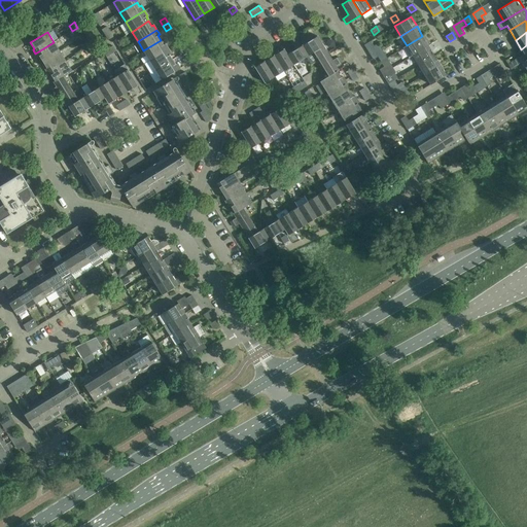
[(296,34),(291,38),(294,43),(300,39),(296,34)]
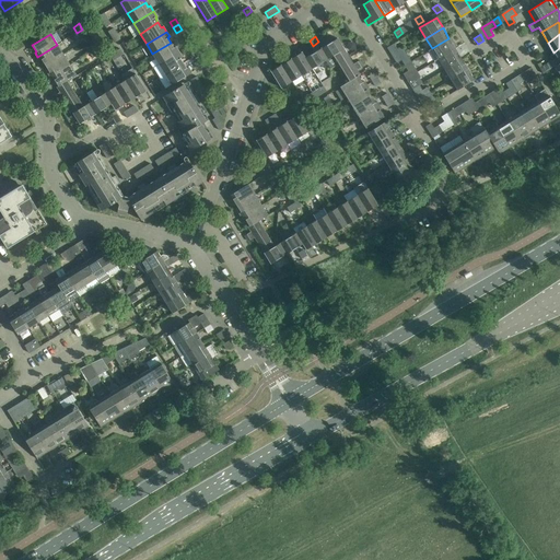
[(322,48),(328,59),(334,55),(337,61),(348,55),(337,38),(322,48)]
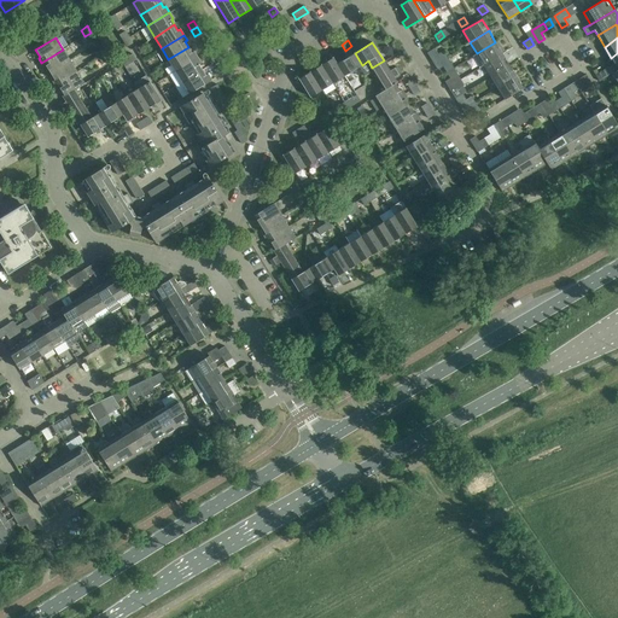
[(477,53),(472,57),(479,68),(484,65),(502,53),(495,42),(477,53)]
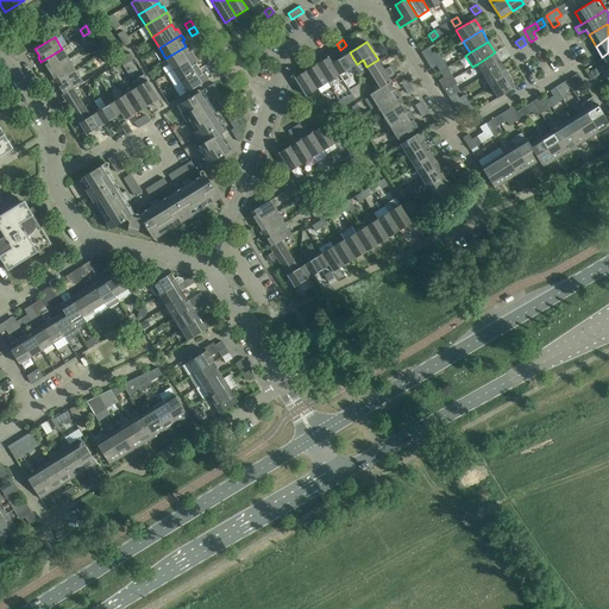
[(186,46),(165,58),(173,70),(194,56),(190,50),(189,51),(186,46)]
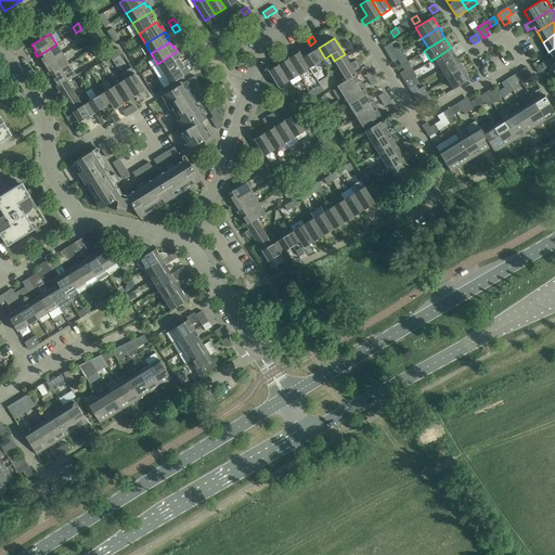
[(94,49),(91,43),(86,47),(89,52),(94,49)]
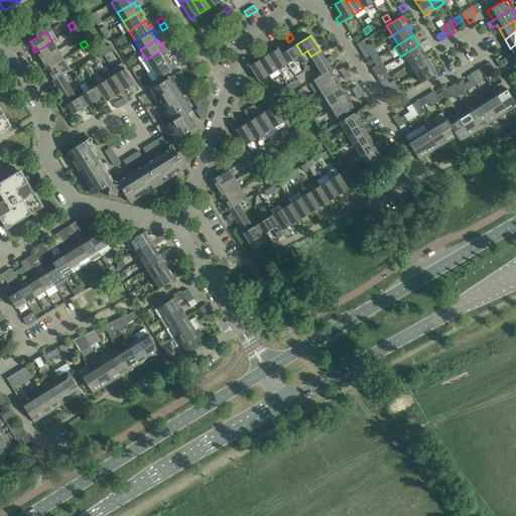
[(178,45),(175,40),(170,44),(173,48),(178,45)]
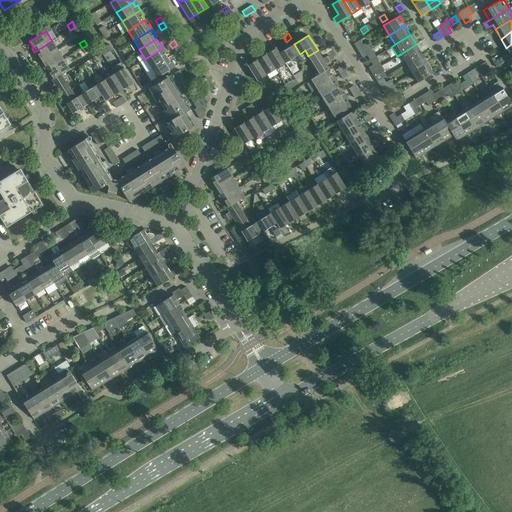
[(360,40),(354,44),(360,53),(365,50),(370,47),(367,42),(363,45),(360,40)]
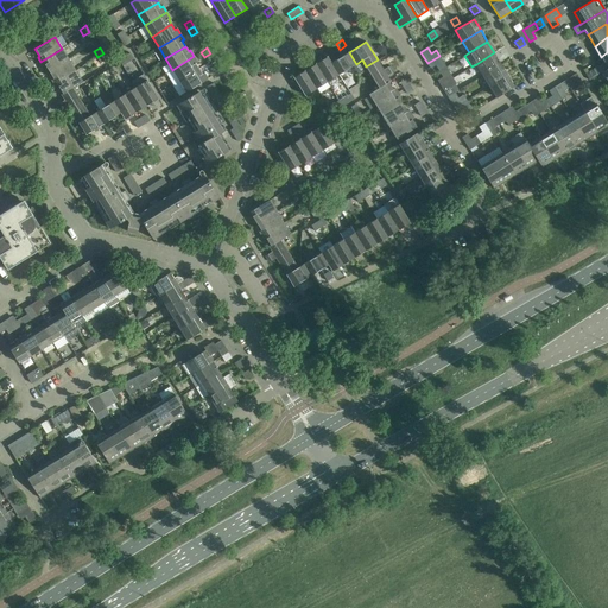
[(69,59),(62,49),(40,62),(43,65),(45,64),(49,71),(69,59)]
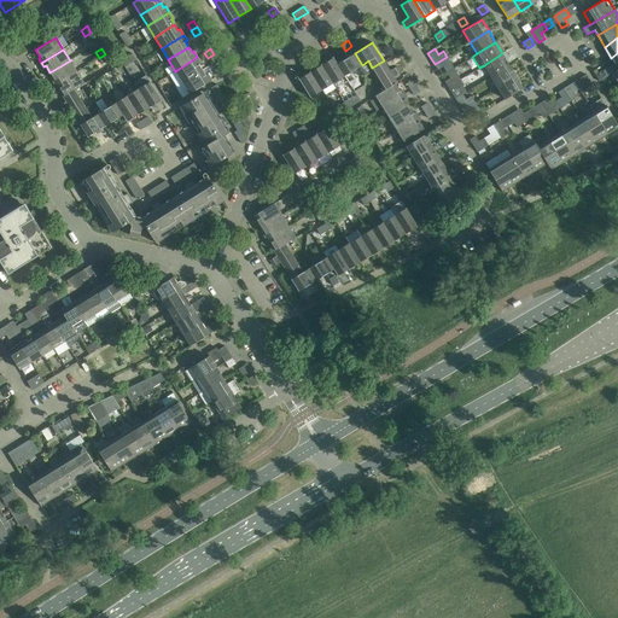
[(344,76),(362,65),(355,53),(337,64),(344,76)]
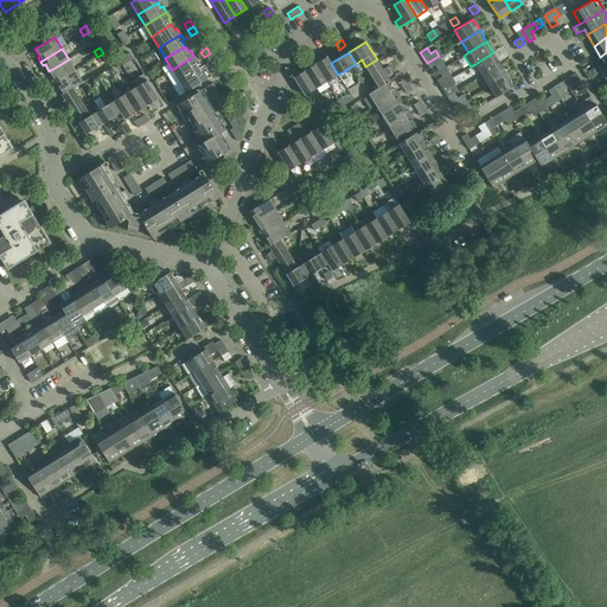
[(475,64),(483,75),(500,64),(493,52),(475,64)]
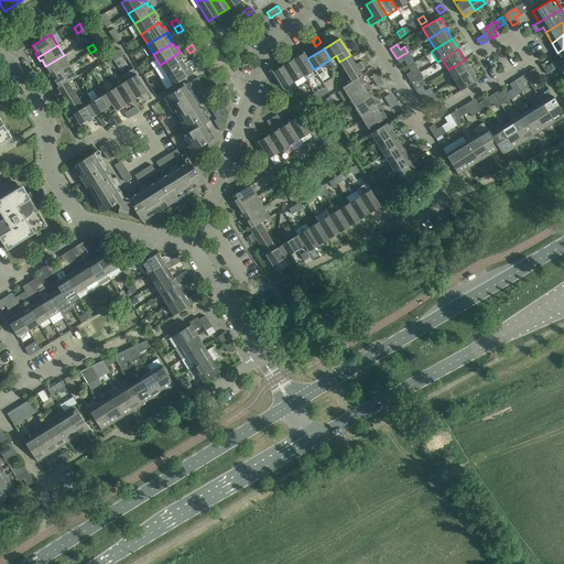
[(110,55),(111,57),(114,61),(119,57),(116,52),(110,55)]
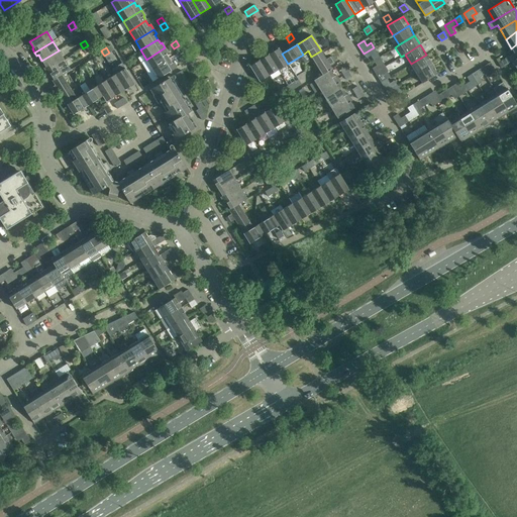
[(168,53),(165,47),(146,60),(152,69),(170,59),(167,54),(168,53)]
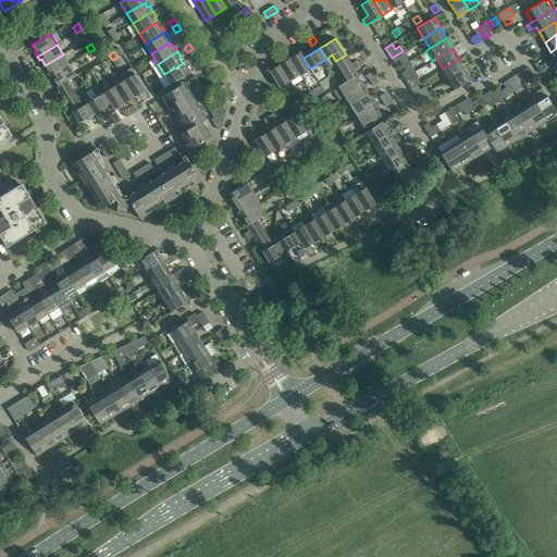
[(397,54),(392,58),(394,63),(395,63),(399,60),(403,65),(409,61),(406,56),(403,51),(397,54)]
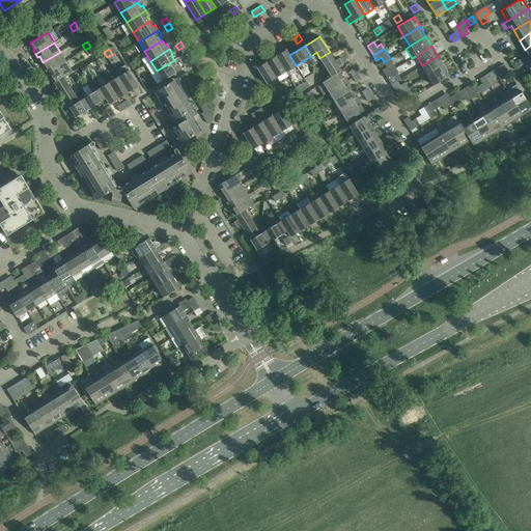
[(289,55),(286,50),(276,56),(286,72),(296,65),(289,55)]
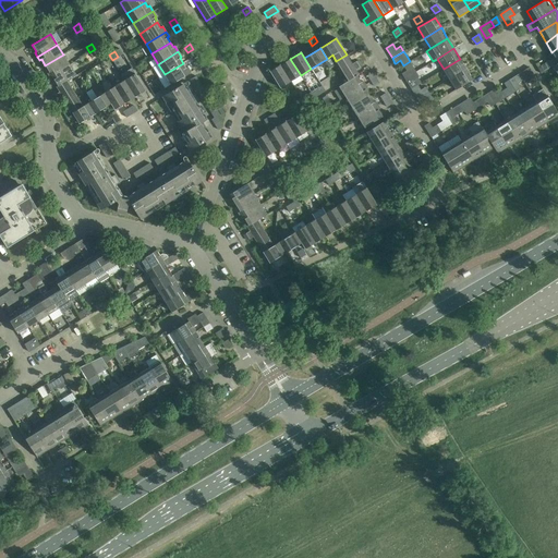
[(47,73),(50,76),(70,64),(63,55),(45,65),(49,72),(47,73)]
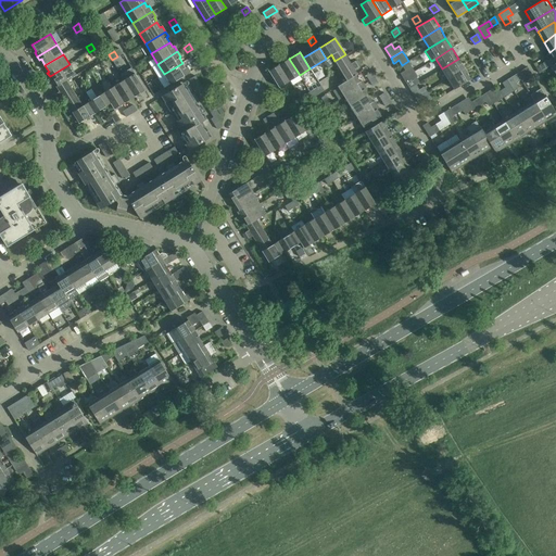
[(351,63),(345,54),(335,61),(346,80),(356,75),(357,74),(354,70),(361,65),(356,60),(351,63)]
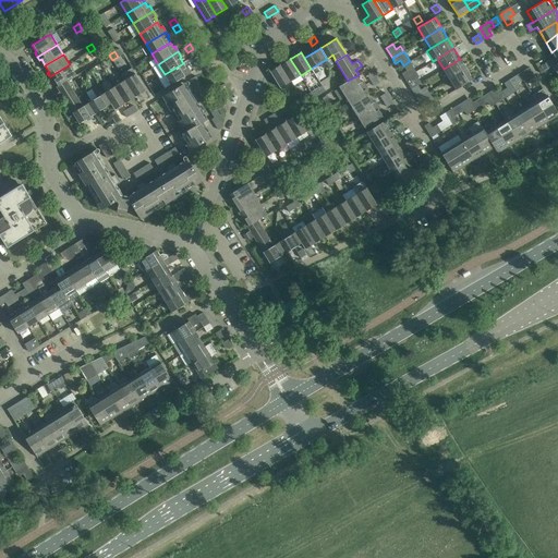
[(203,64),(199,59),(194,62),(197,69),(203,64)]
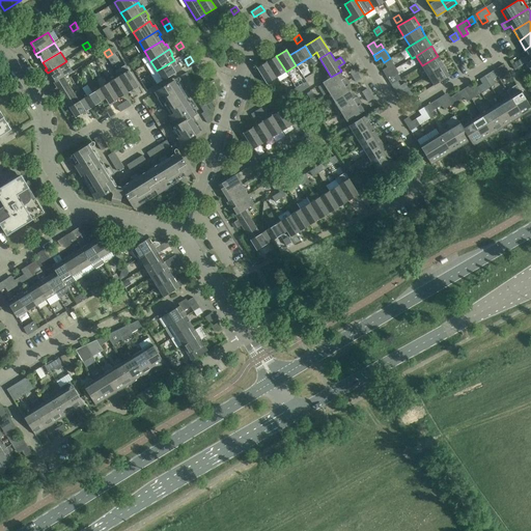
[(267,61),(276,78),(286,72),(276,56),(267,61)]
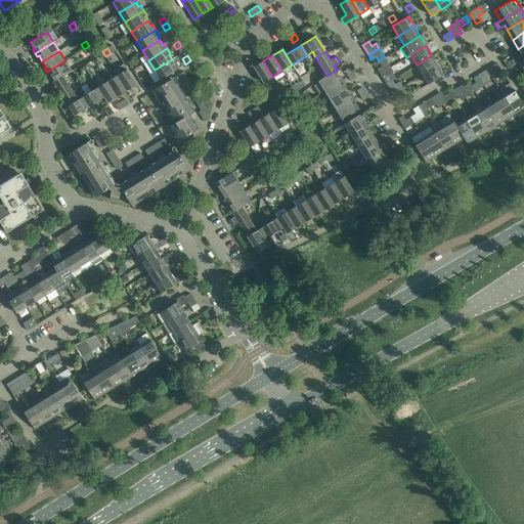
[(417,64),(422,74),(438,64),(432,55),(417,64)]
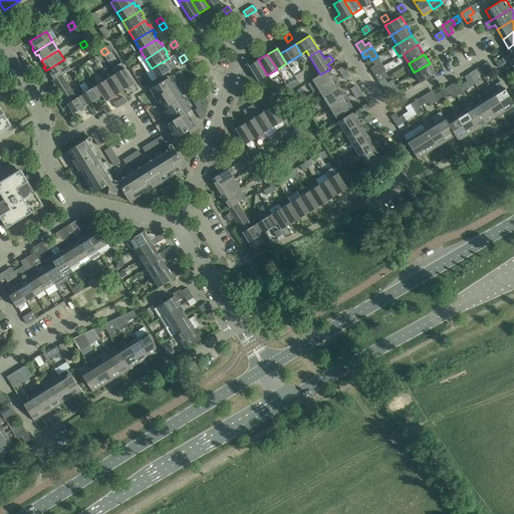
[(371,60),(374,65),(380,61),(377,56),(371,60)]
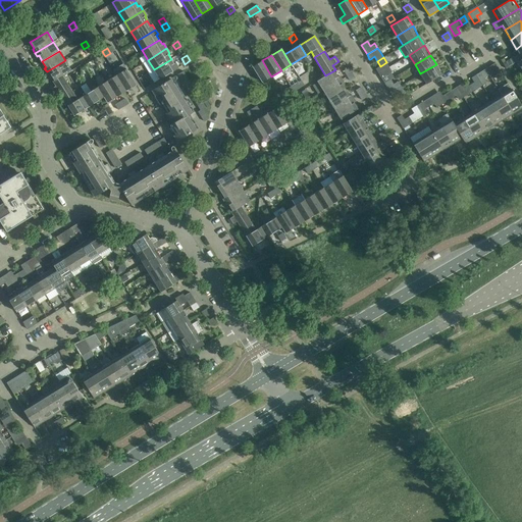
[(154,69),(160,79),(178,67),(175,62),(173,63),(171,59),(154,69)]
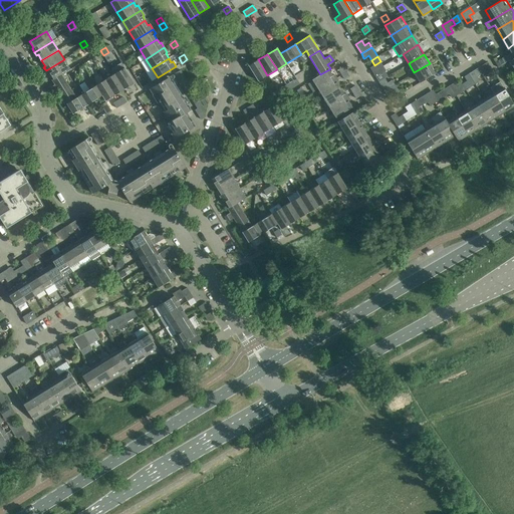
[(498,67),(504,64),(501,58),(495,62),(498,67)]
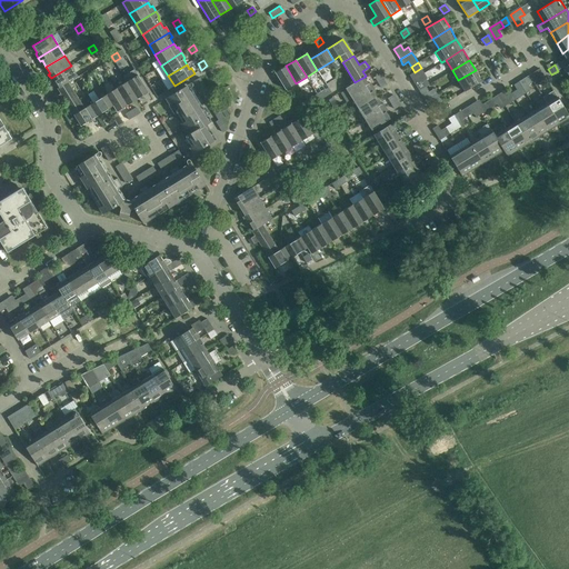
[(55,81),(59,88),(69,82),(78,77),(71,66),(51,78),(53,82),(55,81)]
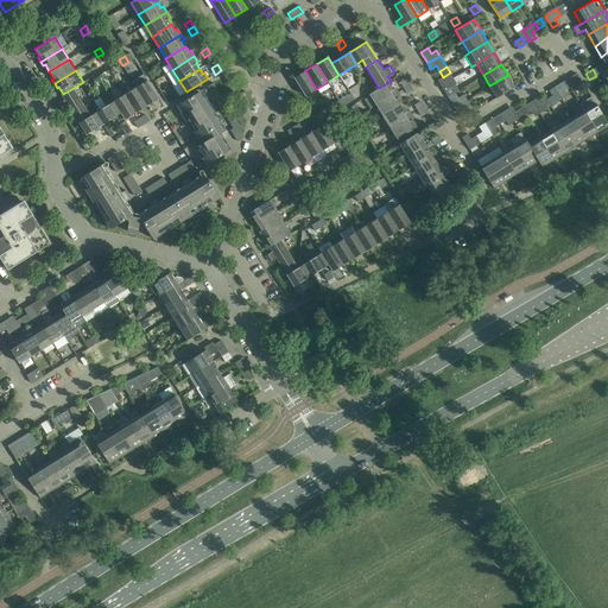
[(305,70),(293,77),(305,96),(316,89),(305,70)]
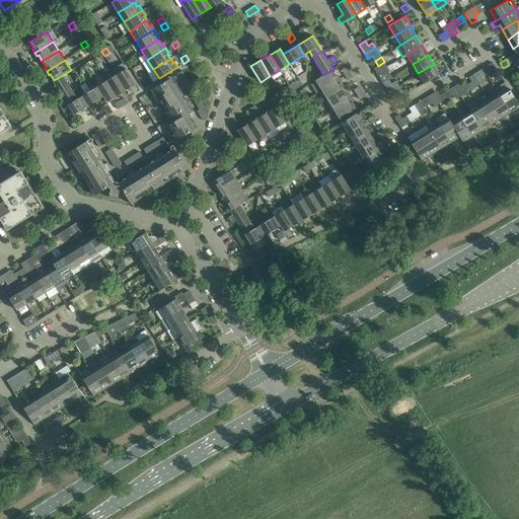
[(493,62),(488,65),(492,71),(495,75),(499,73),(493,62)]
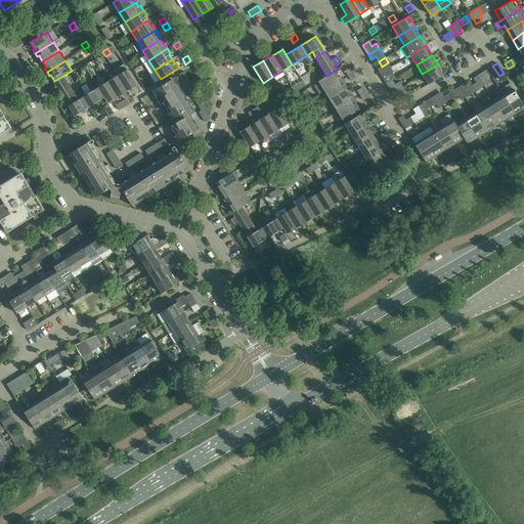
[(114,70),(117,75),(127,91),(136,85),(124,63),(114,70)]
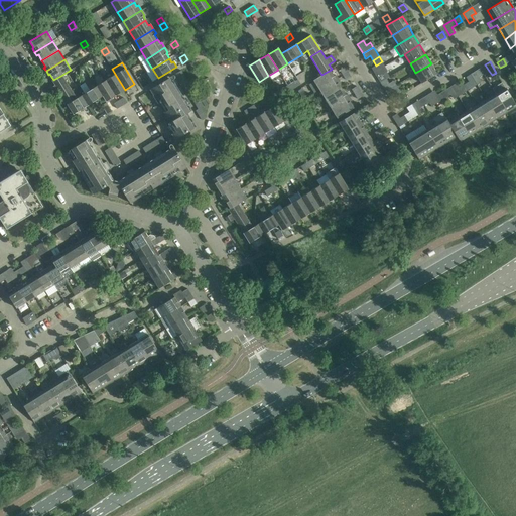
[(415,73),(421,83),(437,73),(431,63),(415,73)]
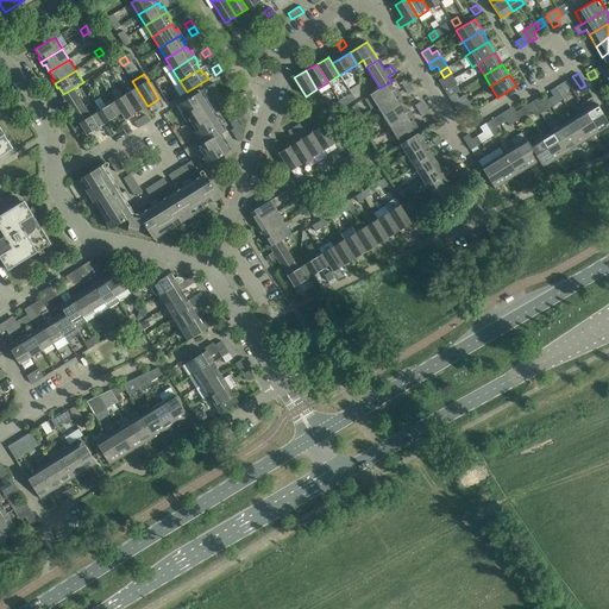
[(572,76),(566,81),(571,87),(573,93),(581,88),(577,83),(572,76)]
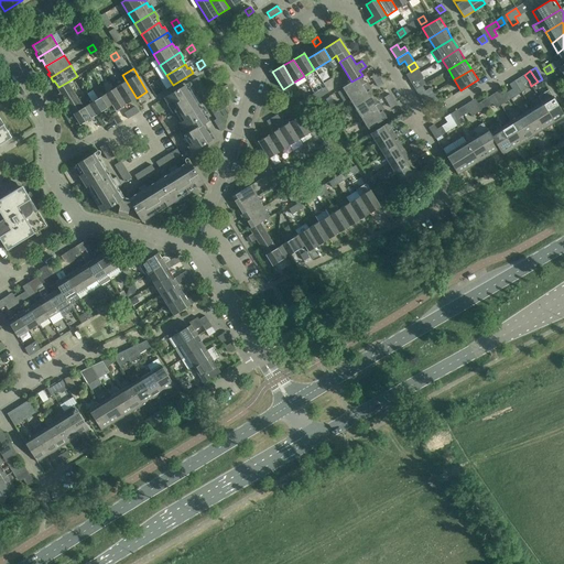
[(380,78),(377,73),(371,76),(375,82),(380,78)]
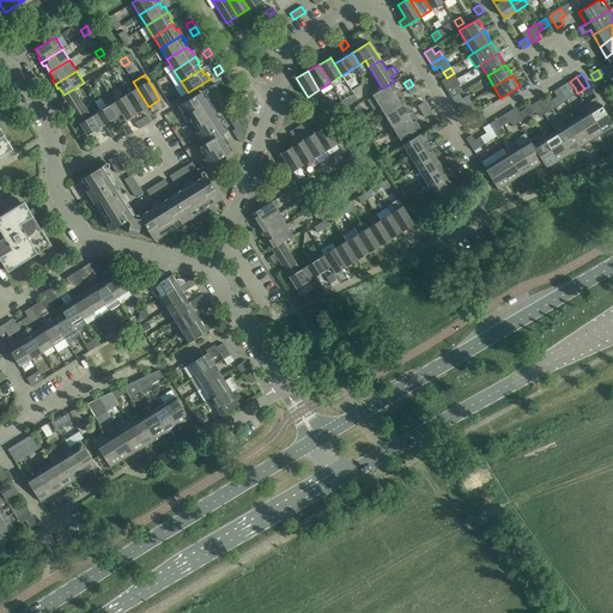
[(570,82),(564,85),(569,92),(575,87),(570,82)]
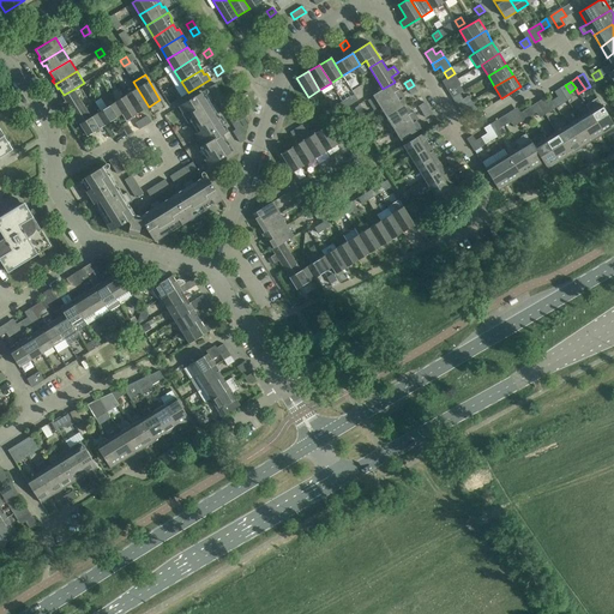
[(223,95),(216,83),(210,86),(217,98),(223,95)]
